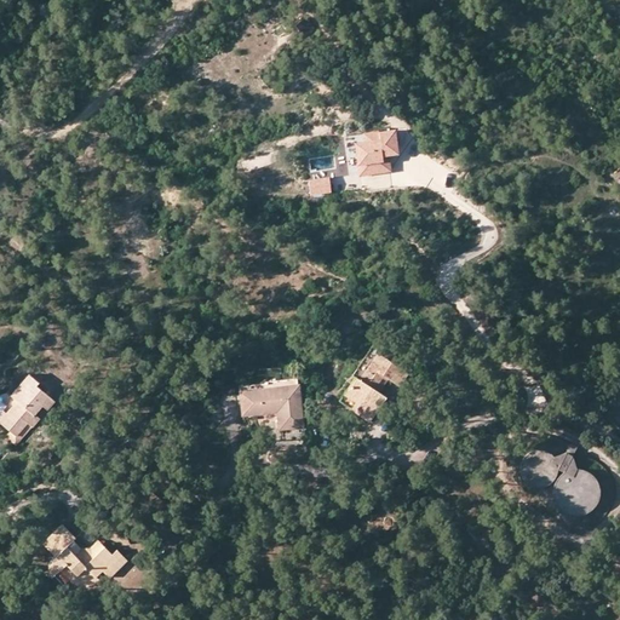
[(391,126),(362,130),(363,138),(354,139),(359,174),(388,171),(385,149),(394,148),(391,126)]
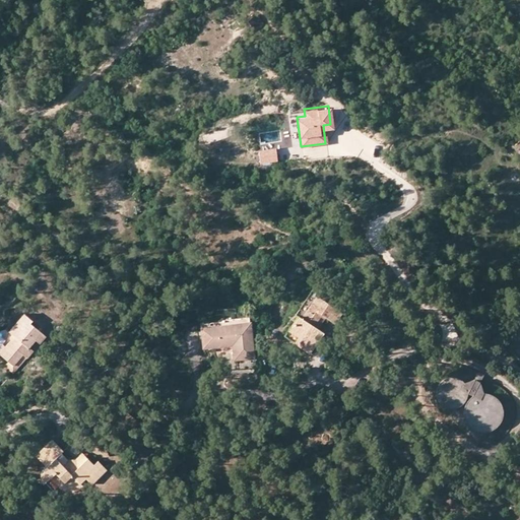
[(204,144),(226,137),(223,127),(201,134),(204,144)]
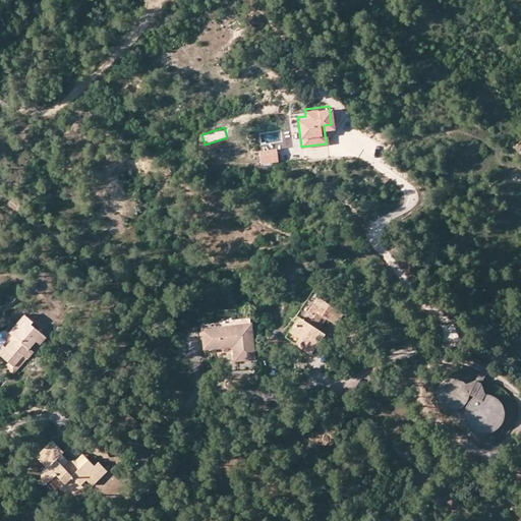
[(266,151),(259,152),(259,160),(261,164),(278,162),(277,150),(266,151)]
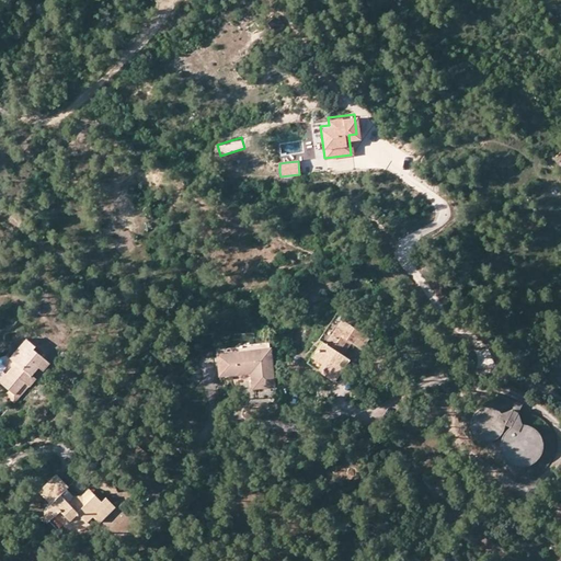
[(318,335),(321,338),(327,341),(343,316),(356,324),(359,320),(338,306),(318,335)]
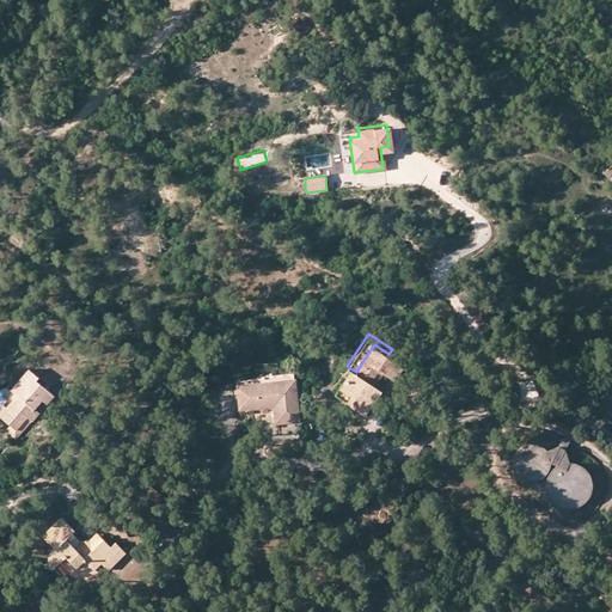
[(377,366),(384,369),(395,377),(403,362),(389,354),(374,344),(356,372),(350,368),(336,392),(367,412),(383,389),(375,384),(368,379),(377,366)]
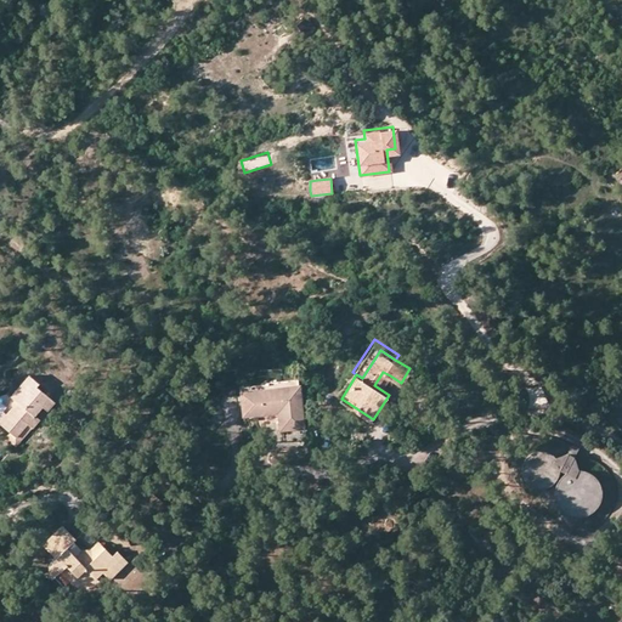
[(382,390),(390,375),(383,372),(374,385),(382,390)]
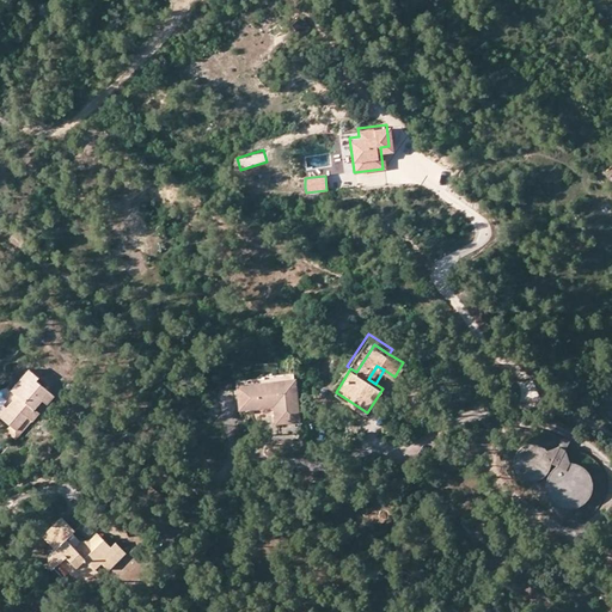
[(23,416),(28,420),(36,411),(30,408),(38,399),(43,403),(50,395),(36,381),(38,378),(26,367),(20,374),(14,380),(8,387),(14,392),(10,397),(2,405),(0,403),(0,418),(5,423),(11,429),(23,416)]
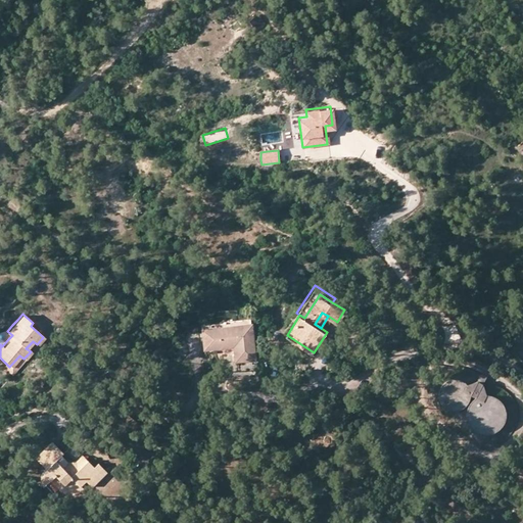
[(204,348),(233,345),(234,361),(253,359),(249,322),(201,327),(204,348)]
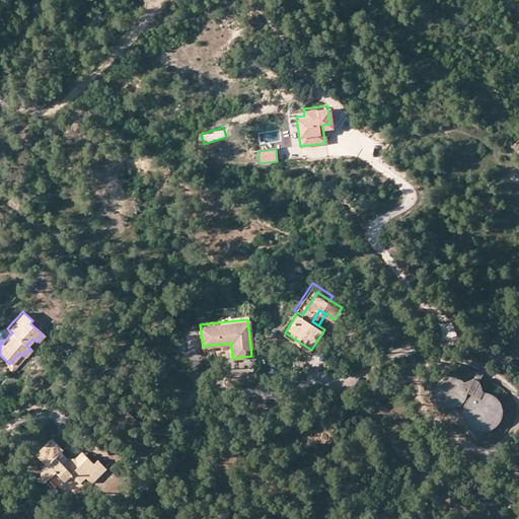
[(4,331),(8,337),(12,332),(7,328),(4,331)]
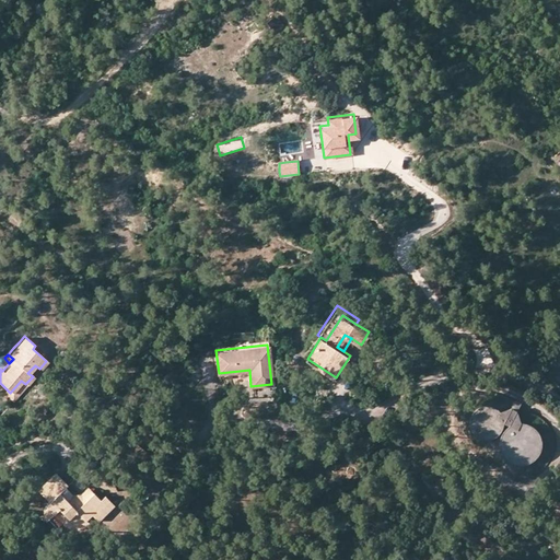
[(11,400),(25,384),(21,381),(10,393),(4,387),(1,392),(11,400)]
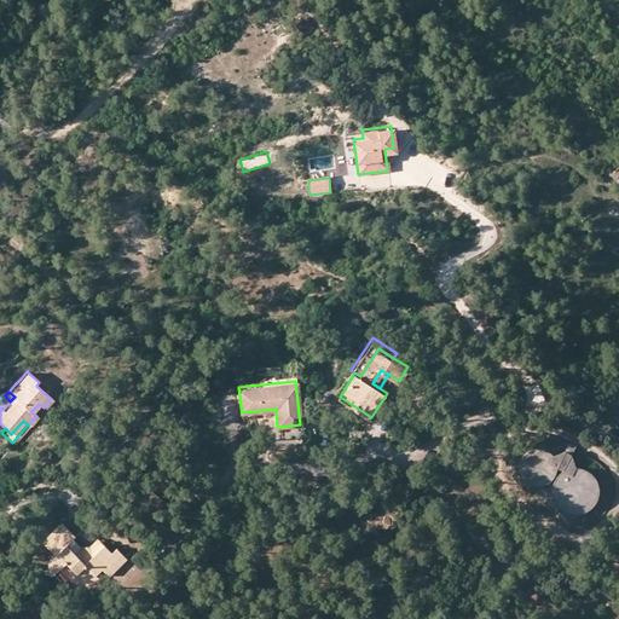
[(556,472),(556,469),(561,469),(561,470),(559,473),(555,476),(554,481),(553,486),(553,491),(554,495),(555,501),(559,507),(563,509),(572,512),(576,513),(582,513),(588,510),(591,508),(595,504),(597,499),(599,496),(599,491),(599,487),(597,482),(595,478),(591,472),(585,468),(580,466),(574,467),(573,456),(572,452),(574,449),(576,445),(568,441),(566,446),(565,449),(553,453),(548,450),(544,447),(539,447),(536,447),(532,447),(530,449),(525,451),(521,456),(520,460),(520,463),(520,466),(519,469),(520,474),(521,478),(525,481),(532,484),(537,485),(542,485),(547,482),(551,480),(554,478),(555,475),(556,472)]
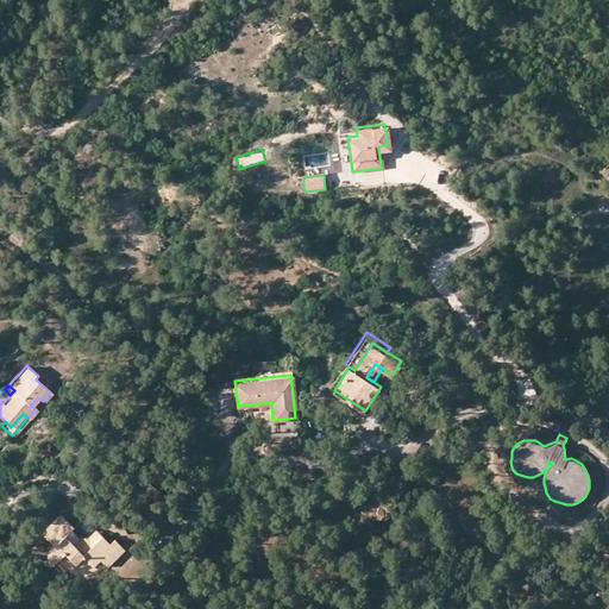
[(79,563),(73,570),(74,571),(77,575),(81,577),(85,577),(89,577),(93,576),(96,573),(99,570),(100,566),(98,564),(102,559),(110,565),(127,547),(114,537),(110,541),(104,535),(90,548),(83,541),(77,547),(66,537),(73,529),(74,528),(60,514),(41,534),(50,544),(48,546),(50,548),(46,552),(45,559),(50,564),(54,566),(61,559),(67,552),(79,563)]
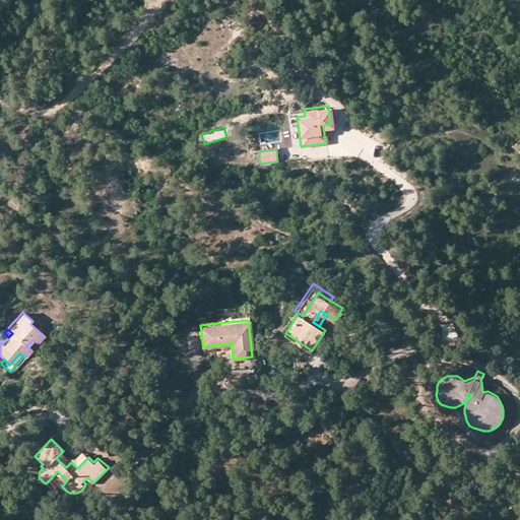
[(71,444),(65,450),(71,456),(77,450),(71,444)]
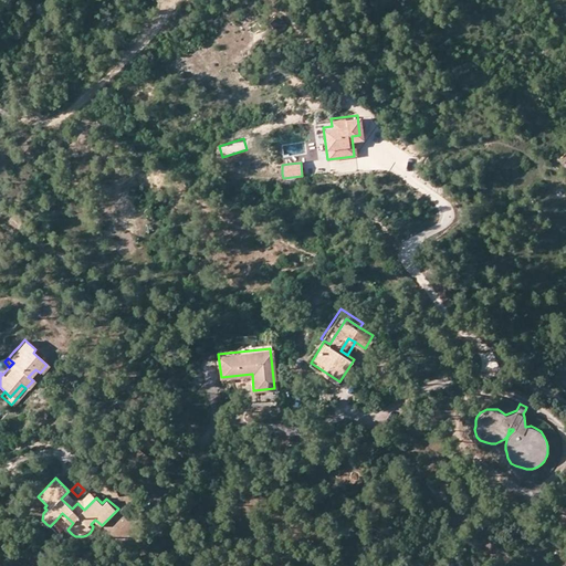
[(73,498),(67,492),(61,499),(72,509),(77,503),(84,510),(96,498),(88,491),(81,498),(73,498)]
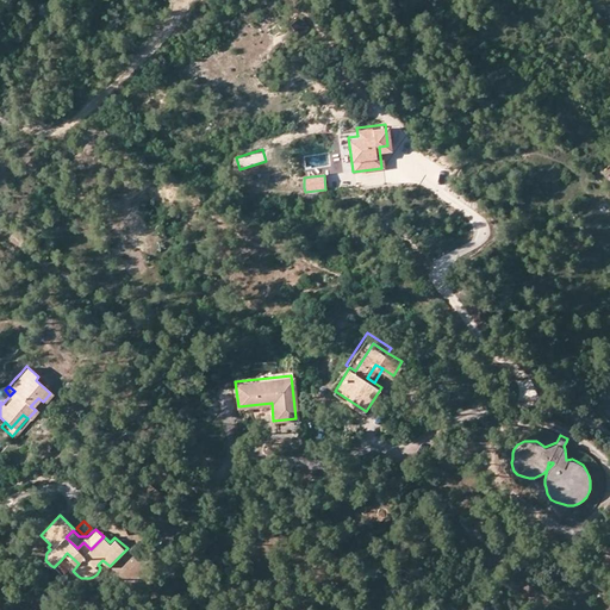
[(61,560),(73,571),(79,564),(67,553),(61,560)]
